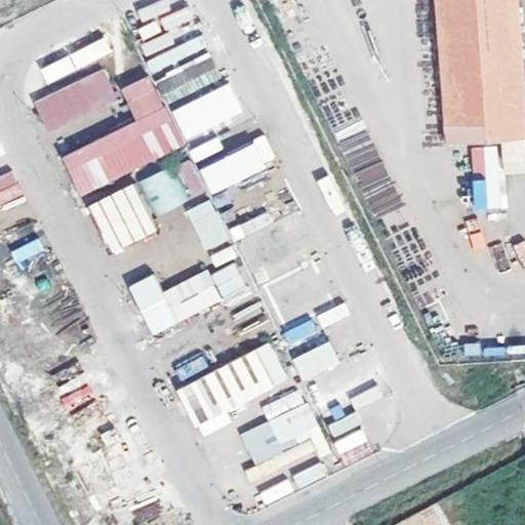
[(436,0),(446,140),(524,134),(524,98),(518,0),(436,0)]
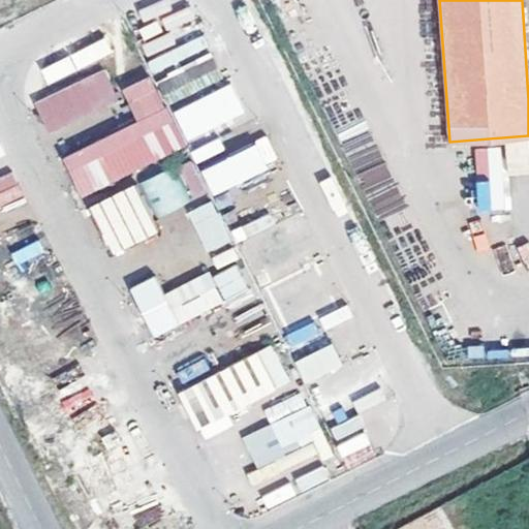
[(88,61),(110,52),(104,39),(83,48),(88,61)]
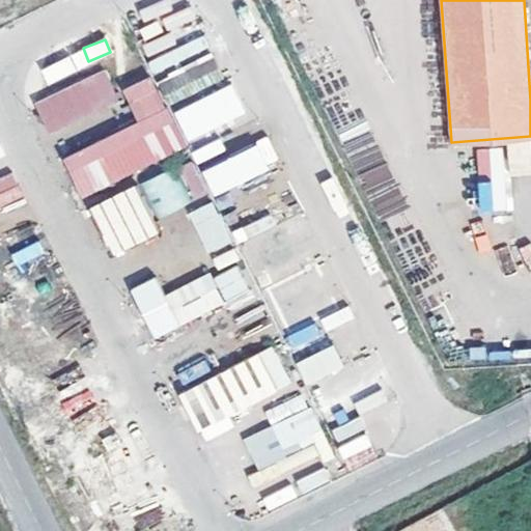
[(197,62),(204,79),(218,73),(211,56),(197,62)]
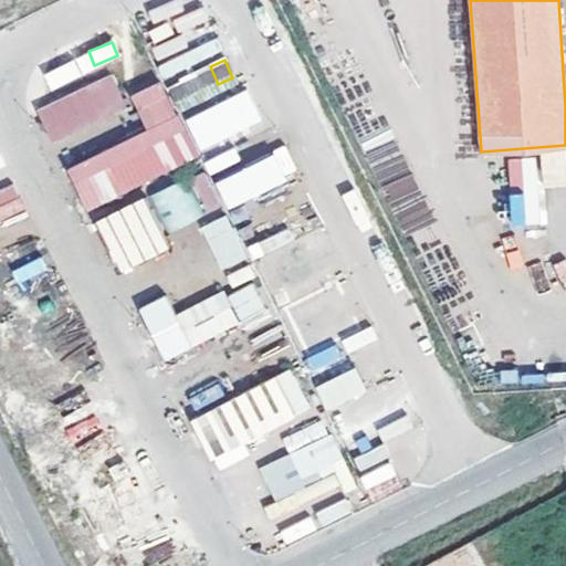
[(196,75),(169,87),(180,111),(207,100),(196,75)]
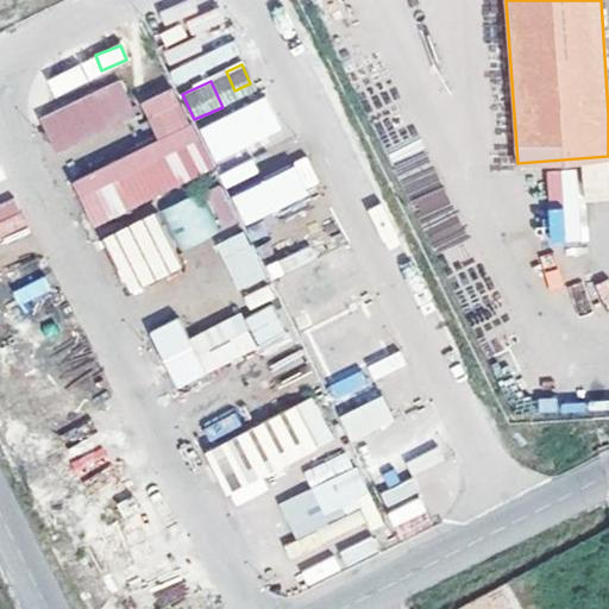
[(137,117),(120,82),(39,119),(56,154),(137,117)]
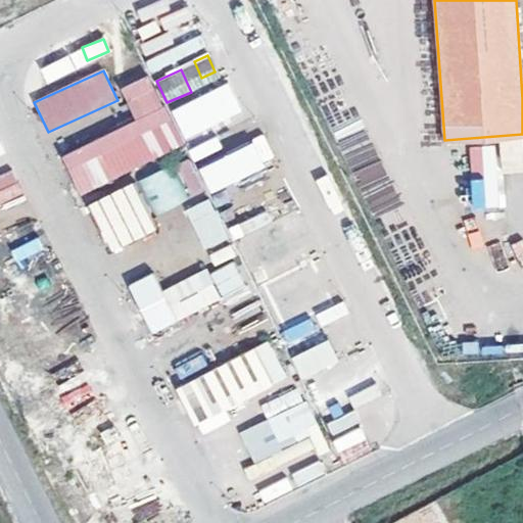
[(184,147),(150,76),(122,89),(137,122),(62,156),(81,196),(184,147)]
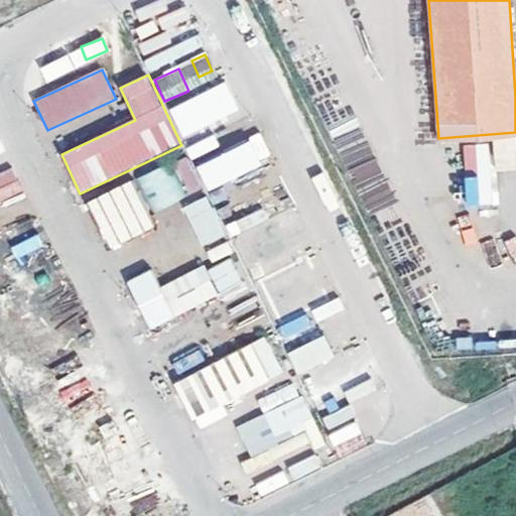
[(186,157),(86,200),(107,249),(156,228),(149,211),(206,187),(207,188),(273,160),(261,134),(190,164),(186,157)]
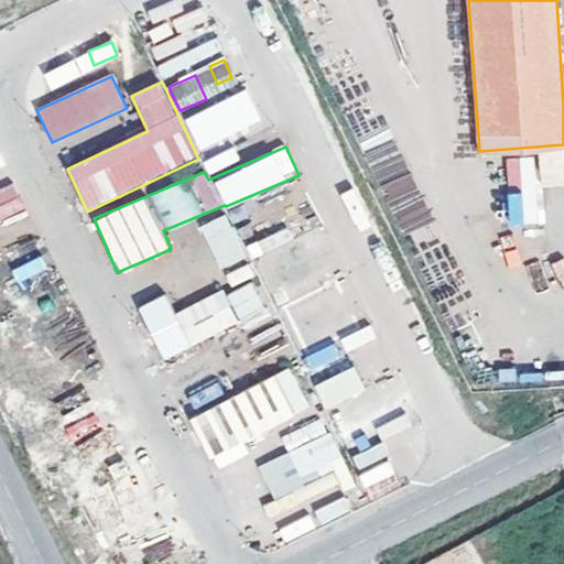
[(208,174),(240,161),(234,147),(203,161),(208,174)]
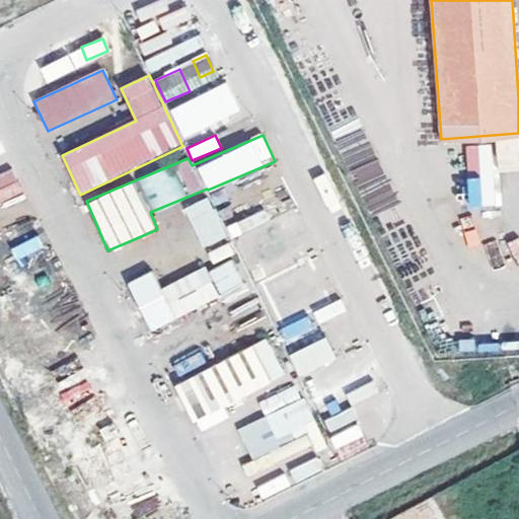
[(469,209),(499,207),(495,144),(464,146),(469,209)]
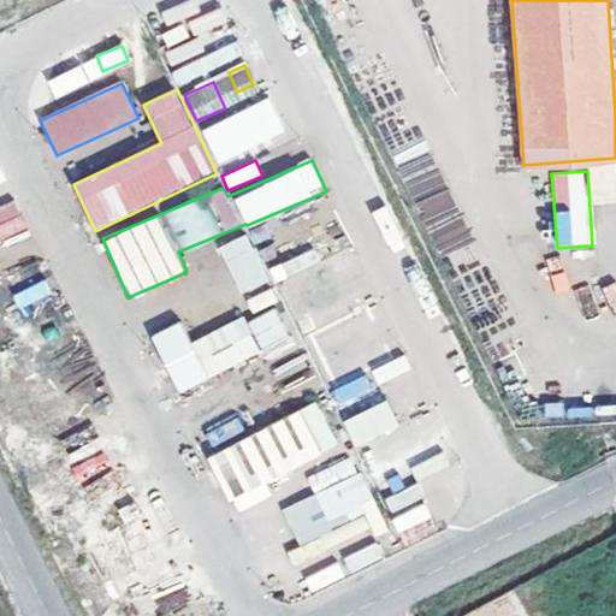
[(0,206),(0,238),(25,230),(15,201),(0,206)]
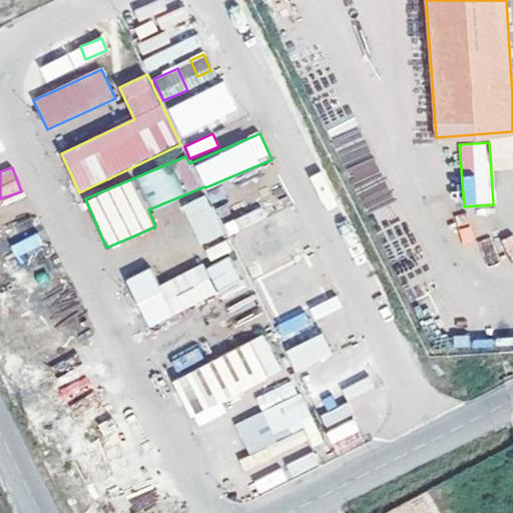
[(201,245),(225,234),(206,193),(182,204),(201,245)]
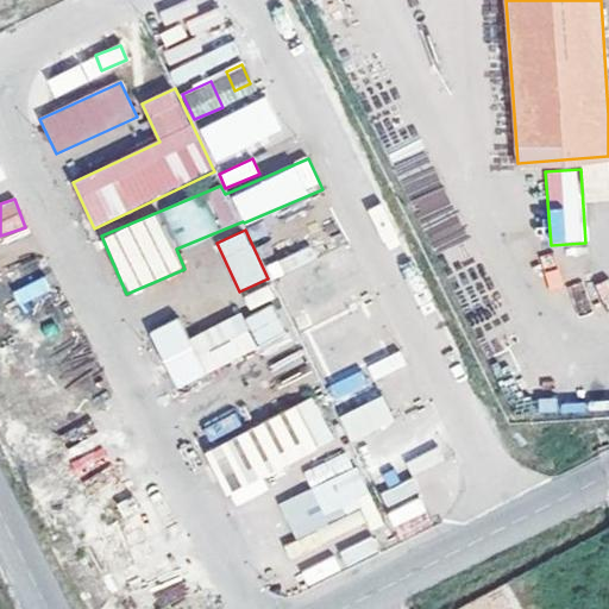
[(270,276),(312,259),(307,248),(265,264),(270,276)]
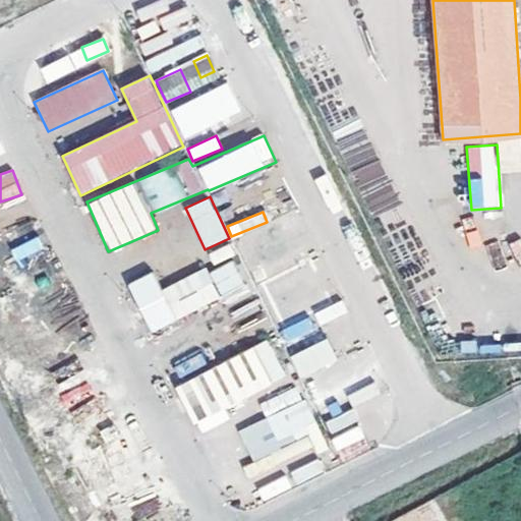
[(38,235),(10,250),(17,263),(45,247),(38,235)]
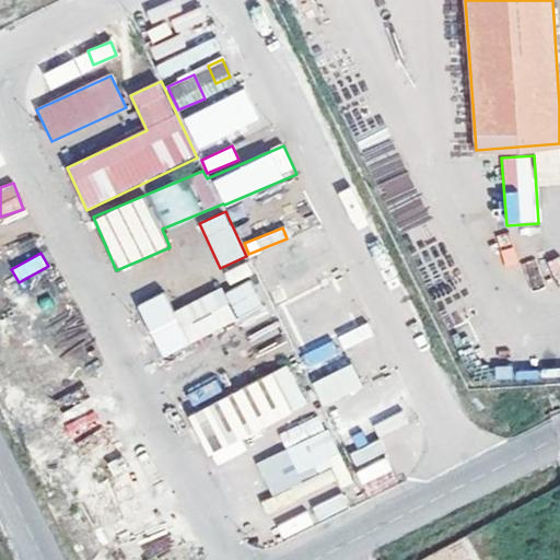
[(229,283),(252,275),(247,261),(223,270),(229,283)]
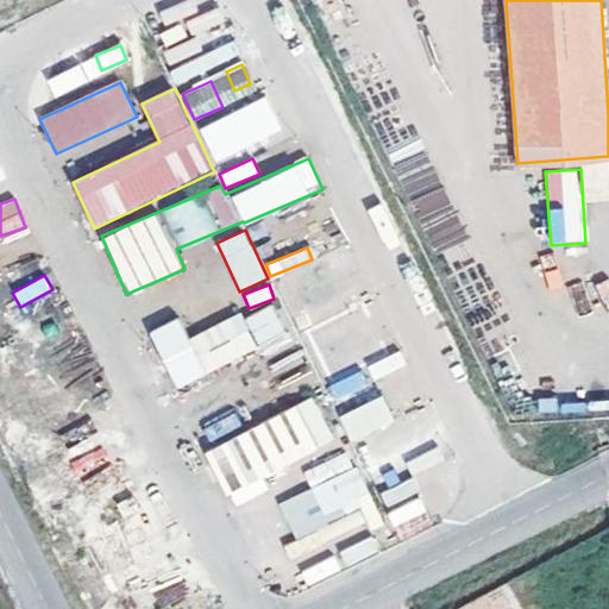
[(249,312),(257,346),(284,339),(277,306),(249,312)]
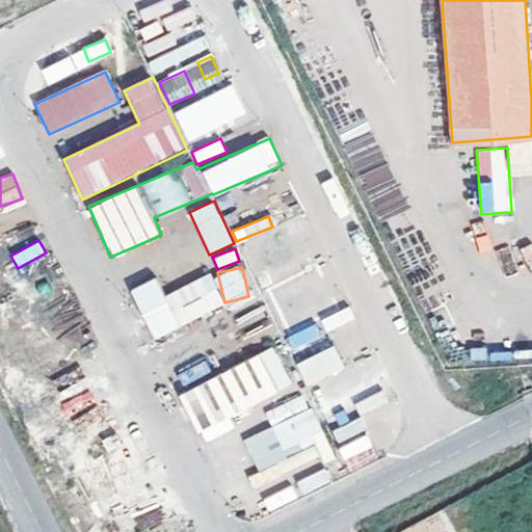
[(154,339),(225,304),(211,272),(164,294),(156,276),(130,289),(154,339)]
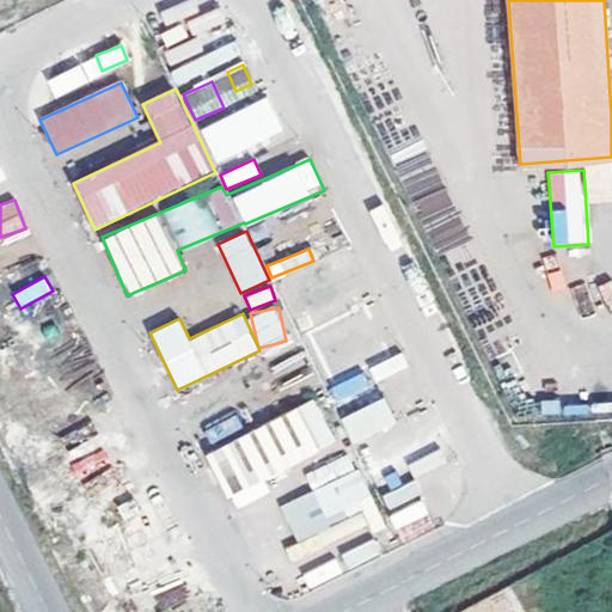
[(365,372),(330,385),(336,403),(371,390),(365,372)]
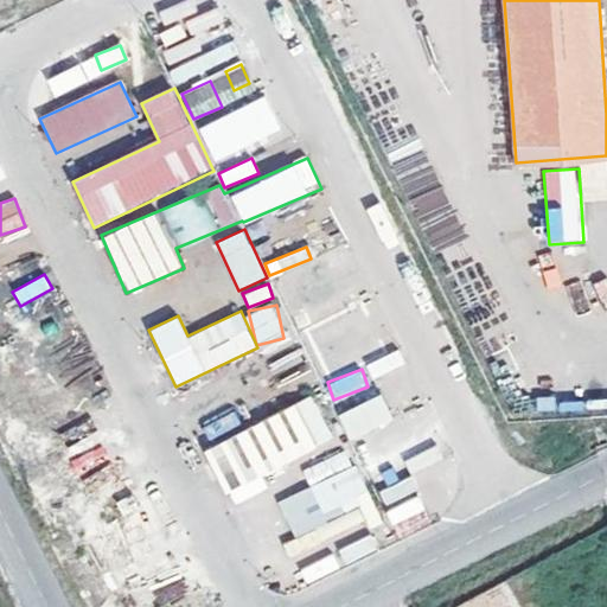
[(229,497),(336,438),(311,393),(204,451),(229,497)]
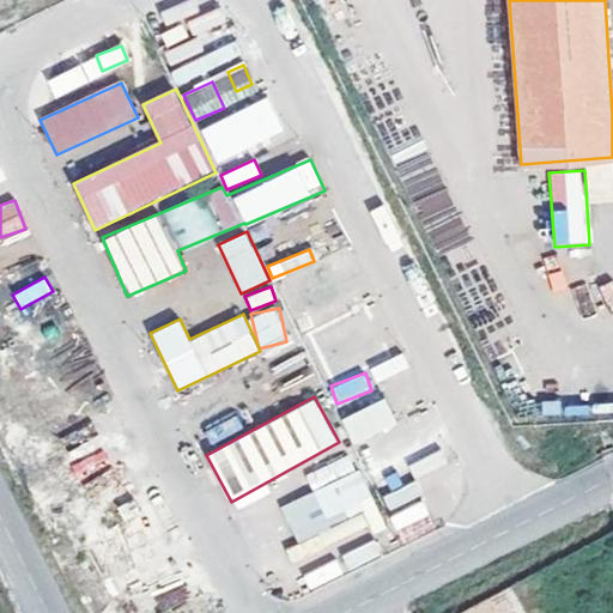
[(341,417),(352,444),(396,425),(384,399),(341,417)]
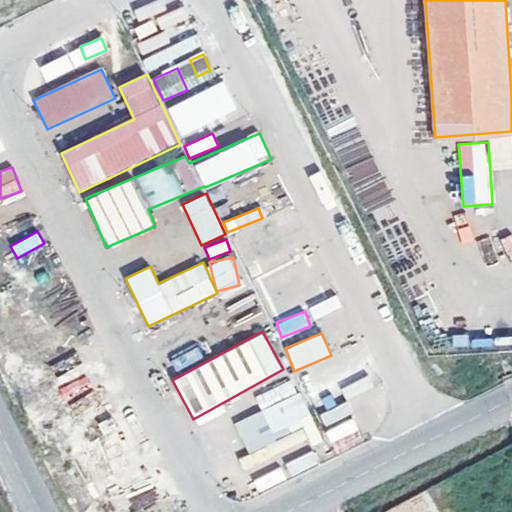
[(294,378),(254,395),(260,411),(234,421),(252,464),(318,437),(294,378)]
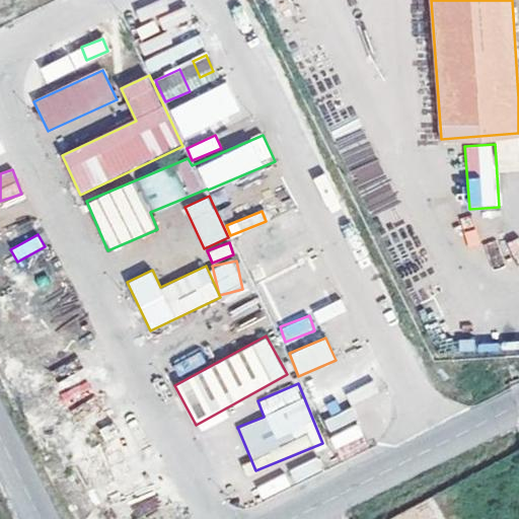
[(352,410),(324,418),(328,434),(330,433),(335,447),(361,439),(352,410)]
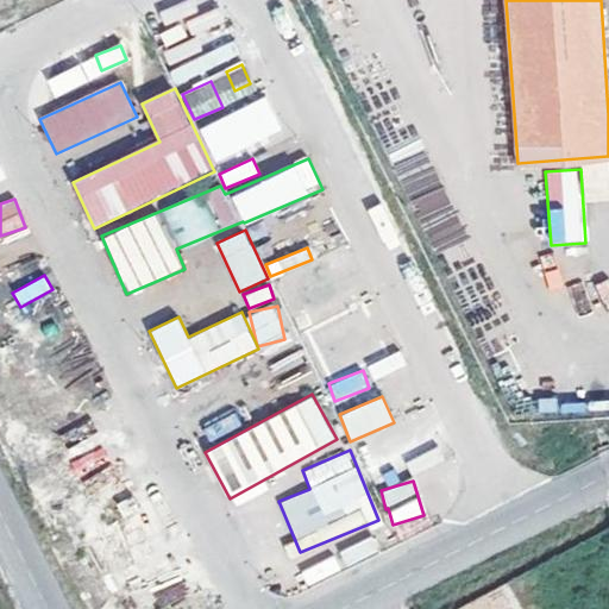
[(343,563),(378,552),(374,538),(339,547),(343,563)]
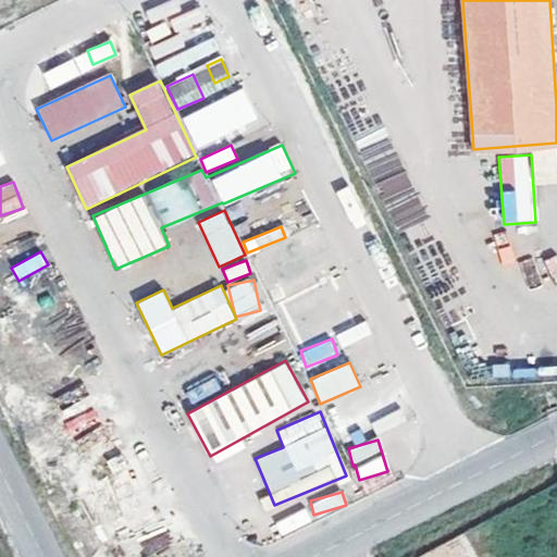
[(304,508),(275,521),(281,533),(309,520),(304,508)]
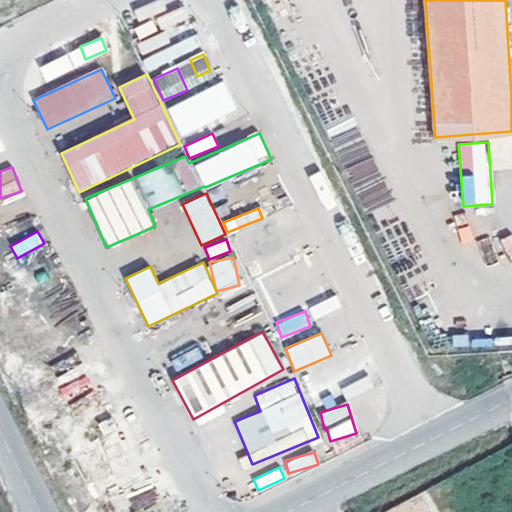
All buildings are outlined.
